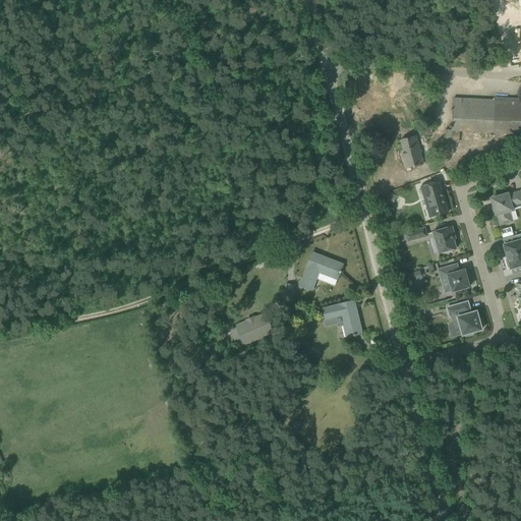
[(453,99),(452,130),(459,131),(520,133),(520,99),(495,98),(494,101),(453,99)]
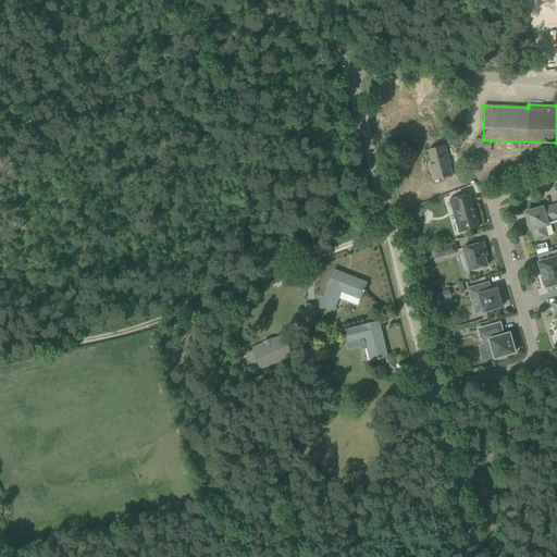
[(491,140),(483,139),(475,139),(475,152),(490,152),(491,140)]
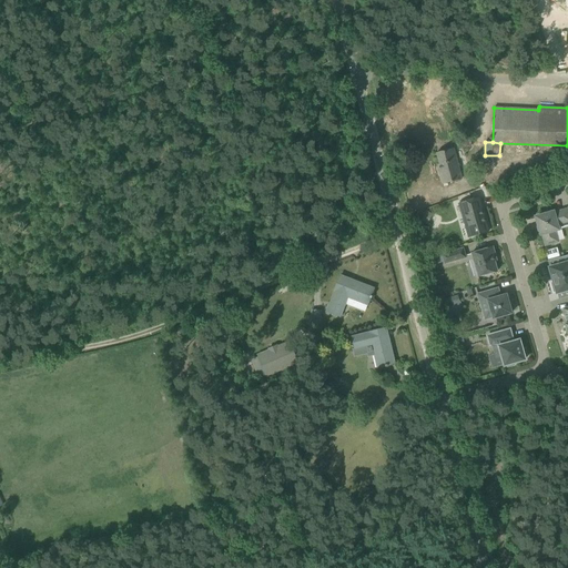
[(439,164),(437,164),(443,184),(462,179),(453,149),(436,153),(439,164)]
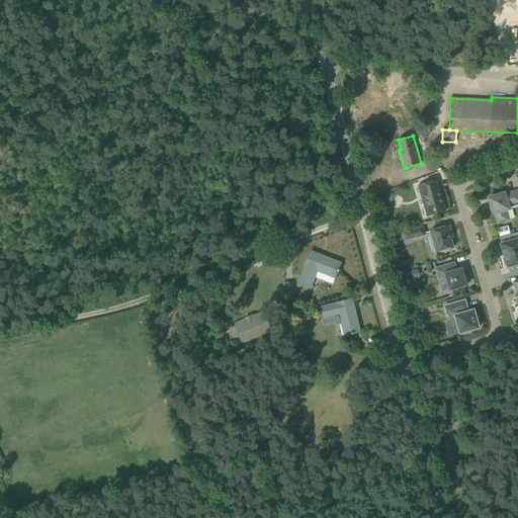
[(429,216),(429,217),(445,211),(436,180),(420,184),(427,206),(424,207),(427,216),(429,216)]
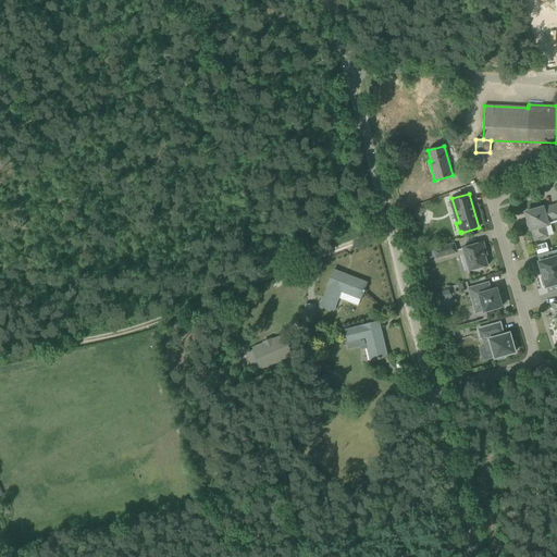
[(544,227),(548,226),(547,222),(556,219),(556,205),(544,209),(543,207),(527,211),(525,214),(530,231),(531,231),(534,242),(547,237),(544,227)]
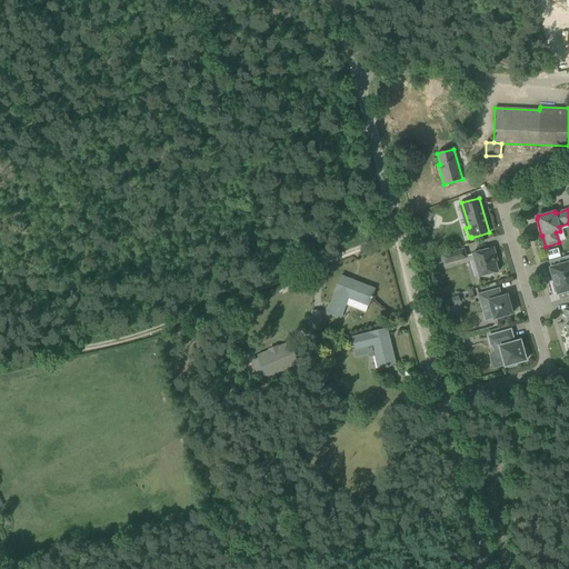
[(421,221),(429,225),(433,215),(426,211),(421,221)]
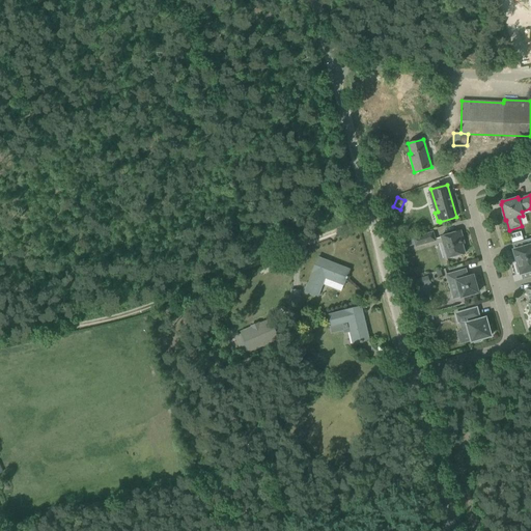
[(460,231),(441,236),(447,258),(452,257),(454,258),(458,256),(459,255),(465,253),(462,244),(464,244),(463,239),(460,231)]
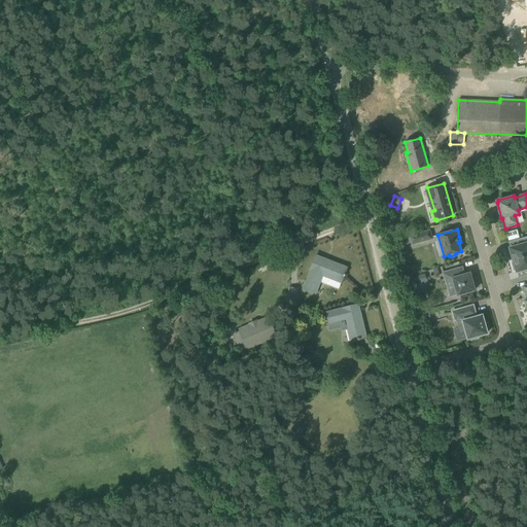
[(410,236),(412,245),(432,240),(429,231),(410,236)]
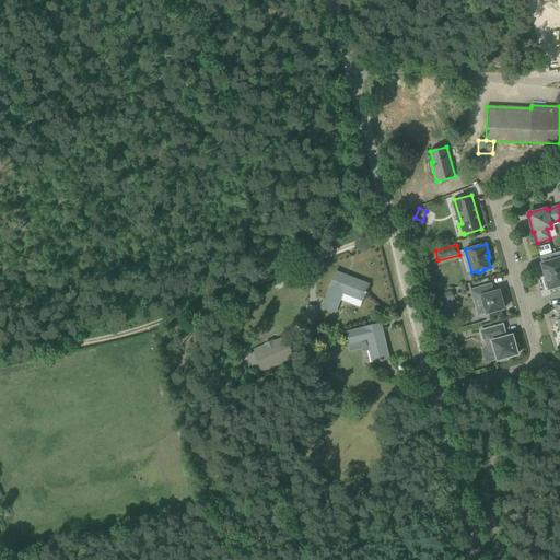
[(549,245),(537,248),(540,256),(551,253),(549,245)]
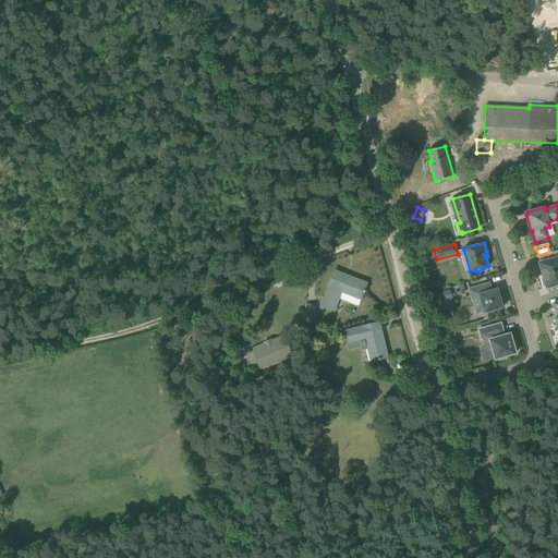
[(543,273),(543,276),(557,270),(557,251),(548,254),(550,259),(540,263),(541,265),(538,266),(541,274),(543,273)]
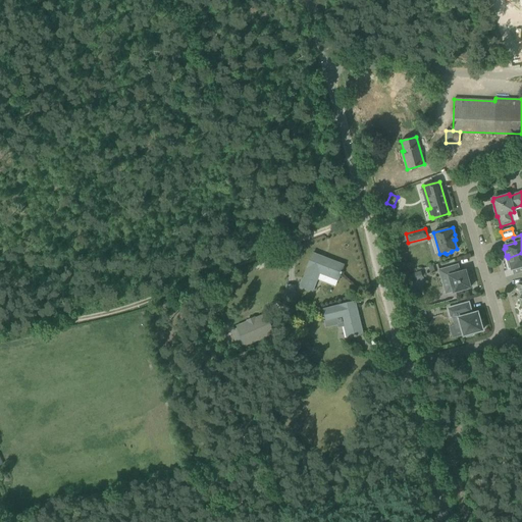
[(521,267),(521,253),(508,258),(509,260),(507,261),(509,268),(511,267),(512,269),(521,266),(521,267)]
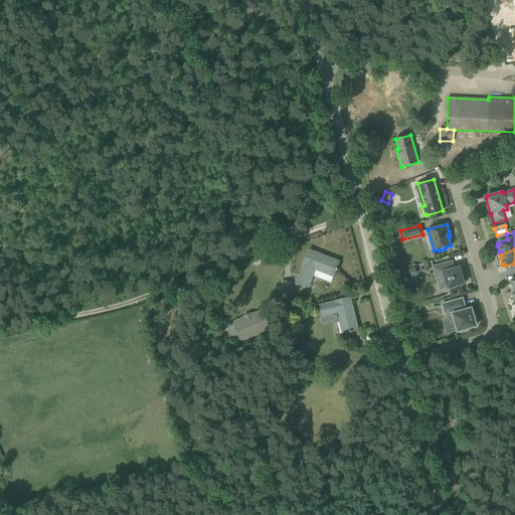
[(296,283),(308,288),(316,270),(333,277),(339,262),(308,250),(296,283)]
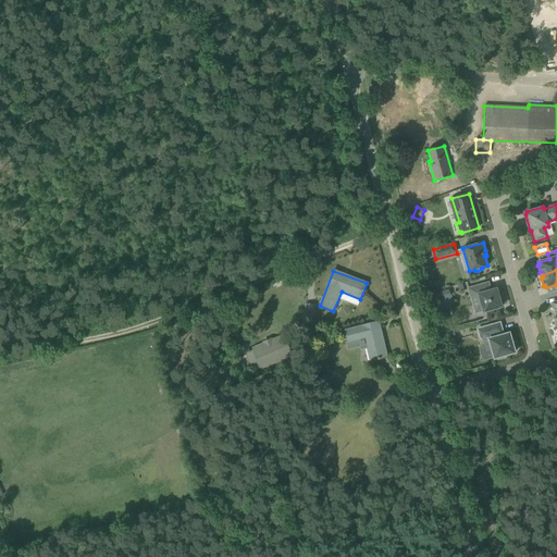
[(468,288),(474,308),(481,306),(483,312),(502,307),(499,300),(502,300),(499,295),(498,296),(496,289),(490,291),(487,283),(468,288)]
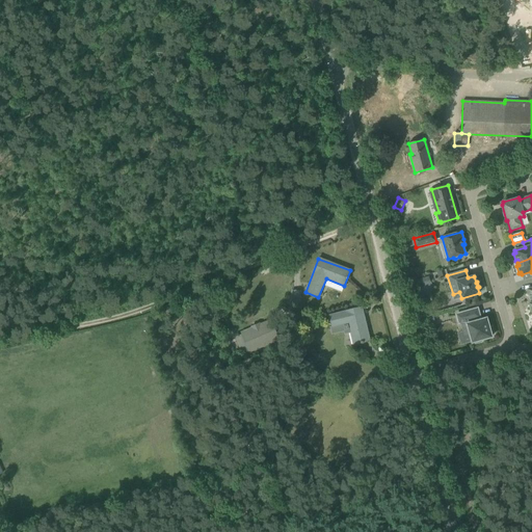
[(416,281),(418,288),(430,285),(428,276),(416,281)]
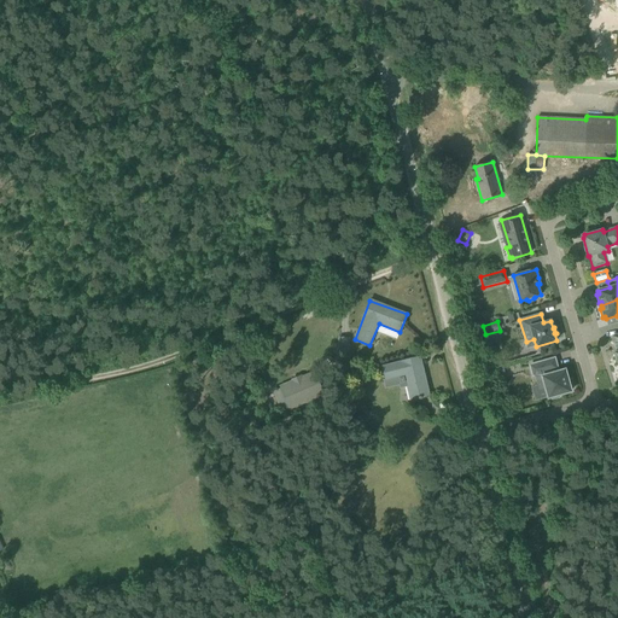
[(339,339),(339,355),(349,355),(349,339),(339,339)]
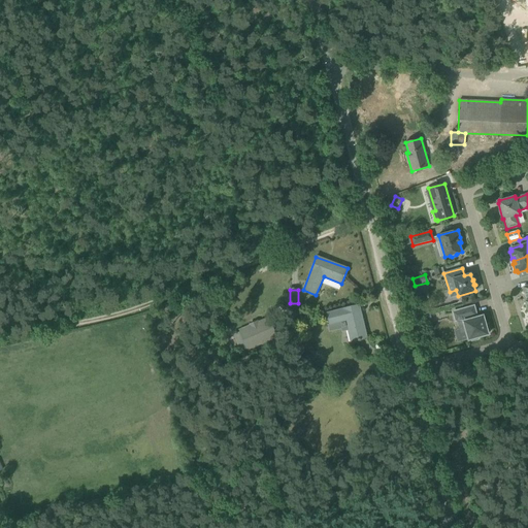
[(344,321),(350,341),(366,337),(359,305),(326,312),(329,325),(344,321)]
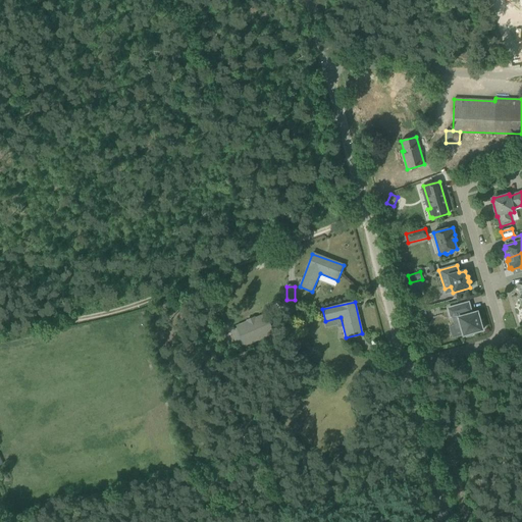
[(470,315),(469,311),(470,311),(468,303),(448,309),(450,317),(453,316),(456,328),(461,327),(463,335),(465,335),(466,337),(472,335),(472,333),(482,330),(481,328),(483,327),(482,321),(479,322),(477,313),(470,315)]
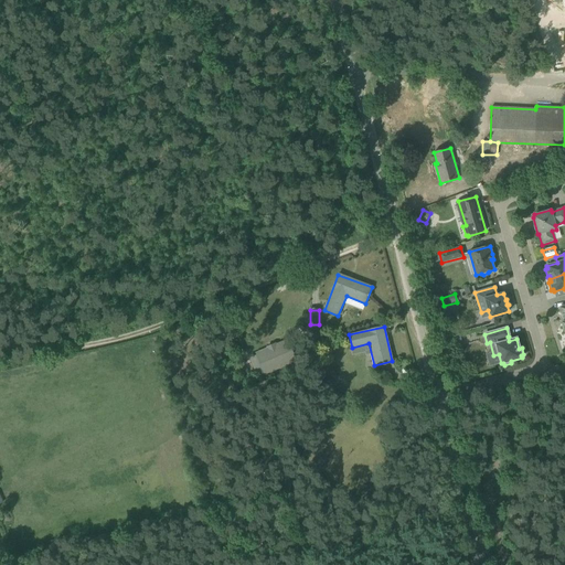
[(296,361),(291,351),(287,341),(276,345),(276,344),(267,348),(268,349),(256,353),(265,374),(296,361)]
